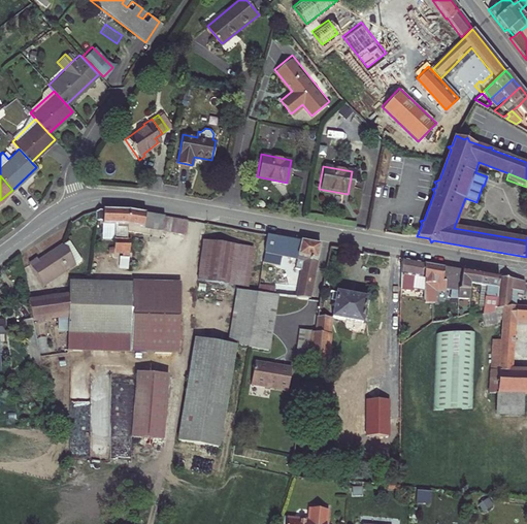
[(374,190),(386,190),(386,182),(374,182),(374,190)]
